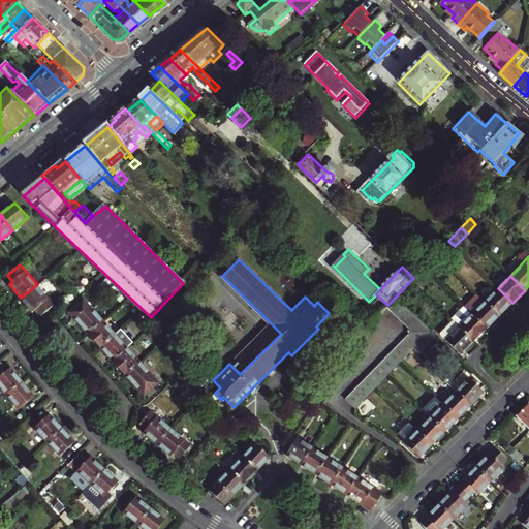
[(37,284),(21,298),(33,312),(36,309),(41,316),(54,305),(37,284)]
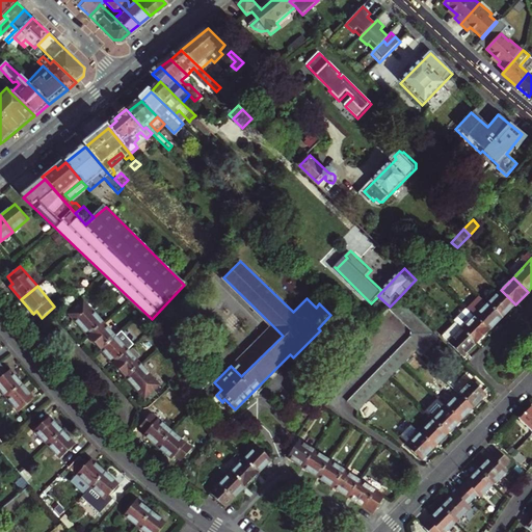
[(487,303),(502,317),(515,304),(501,290),(487,303)]
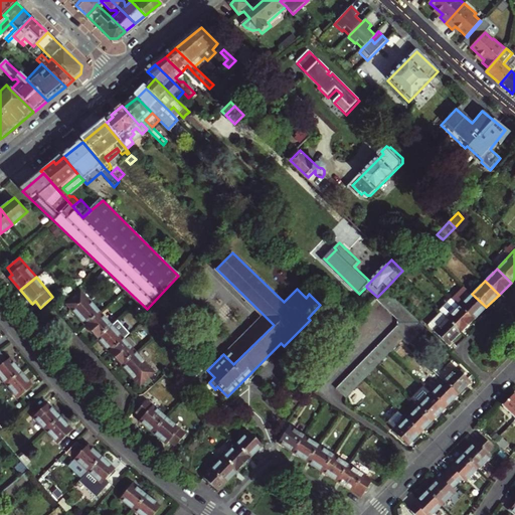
[(472,294),(465,287),(453,299),(474,320),(486,307),(472,294)]
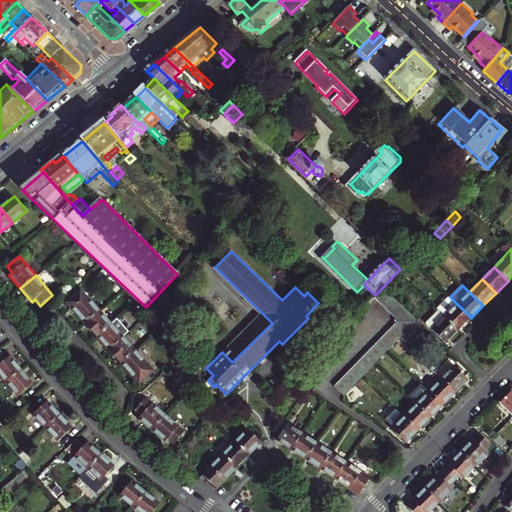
[(66,300),(85,322),(102,307),(82,286),(66,300)]
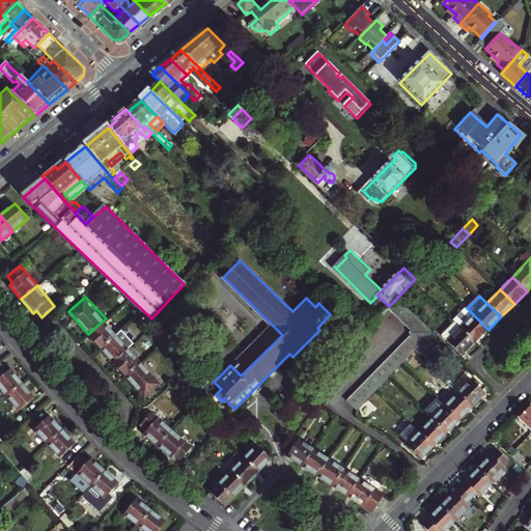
[(388,307),(395,314),(404,303),(398,297),(389,306),(388,307)]
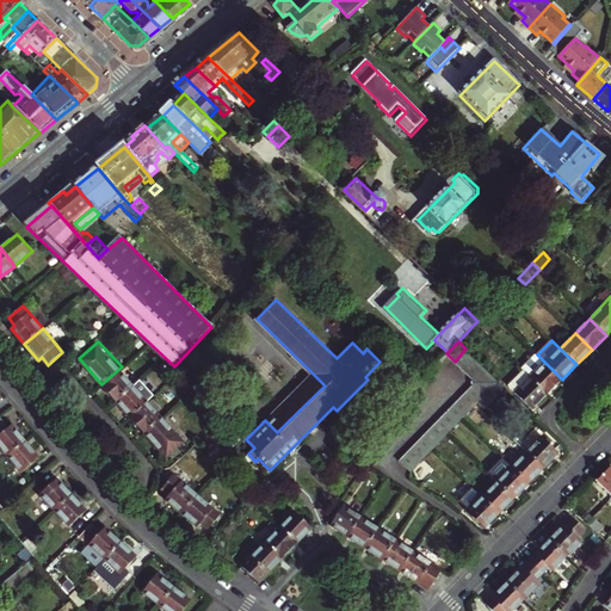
[(466,349),(455,362),(461,368),(473,356),(466,349)]
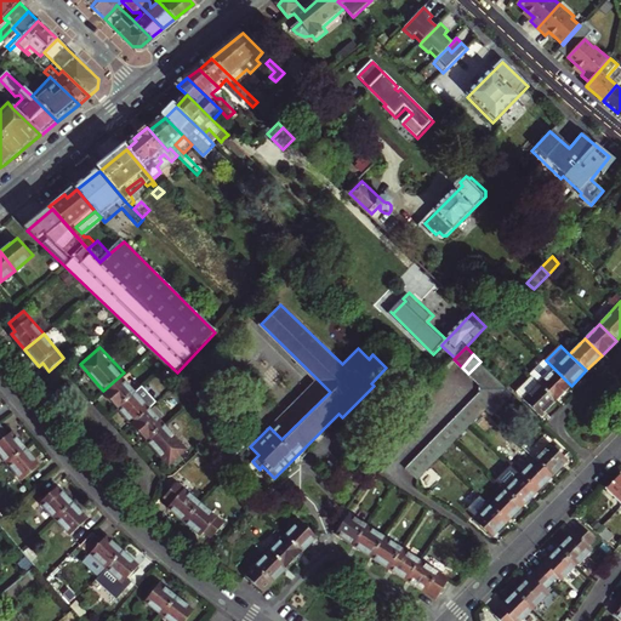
[(571,386),(546,360),(531,375),(540,383),(557,400),(571,386)]
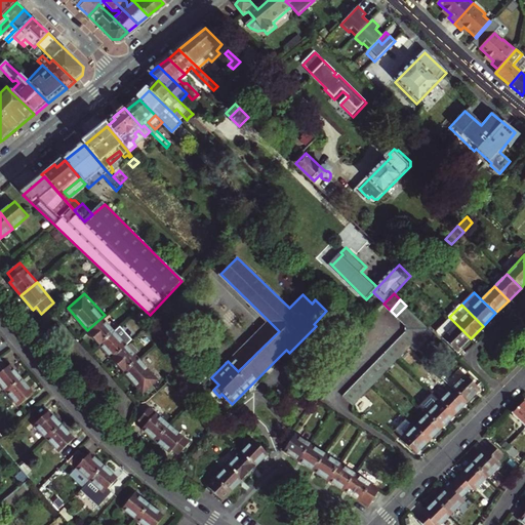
[(406,306),(396,316),(401,321),(411,311),(406,306)]
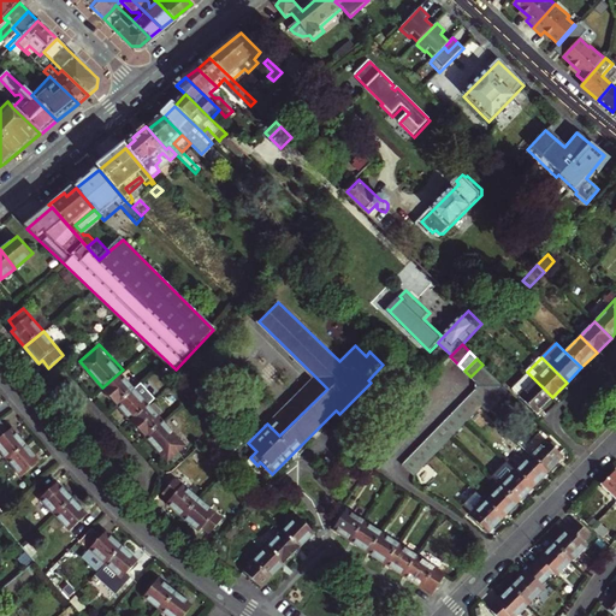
[(483,365),(471,377),(477,383),(489,369),(483,365)]
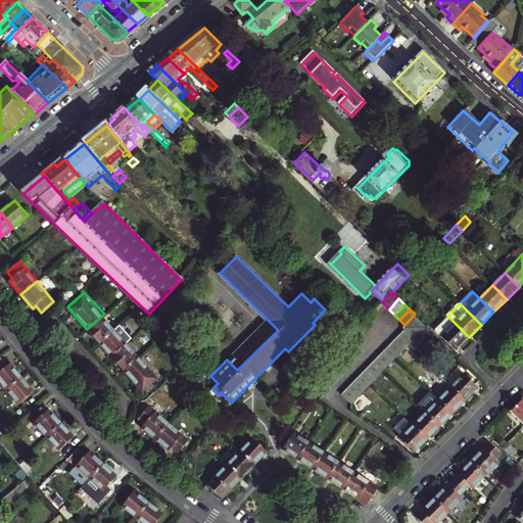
[(99,342),(115,327),(104,314),(87,329),(99,342)]
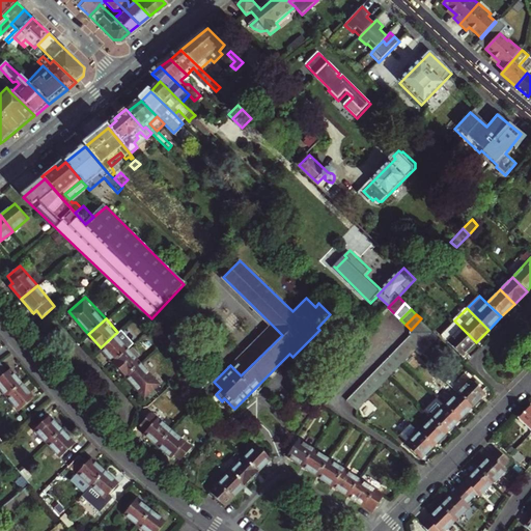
[(435,331),(421,318),(411,330),(411,335),(420,344),(428,337),(435,331)]
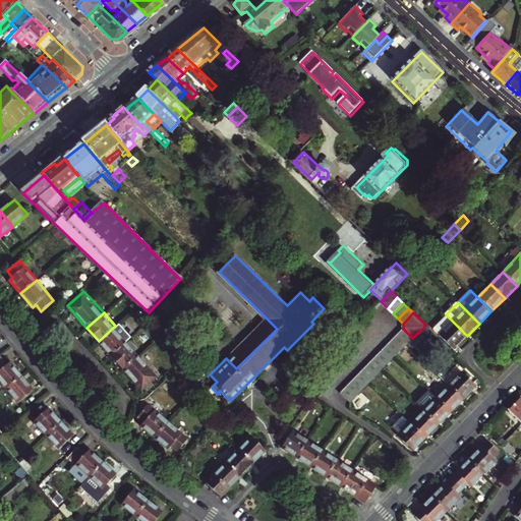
[(467,336),(453,322),(452,323),(447,317),(436,330),(455,348),(467,336)]
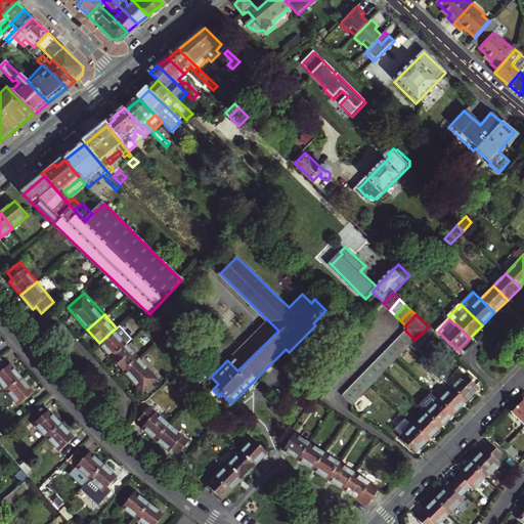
[(278,331),(268,320),(227,360),(237,370),(278,331)]
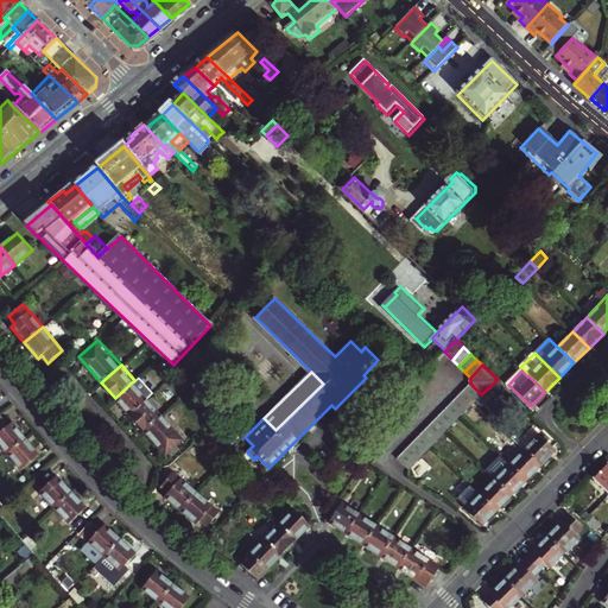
[(128,413),(149,397),(134,380),(115,398),(128,413)]
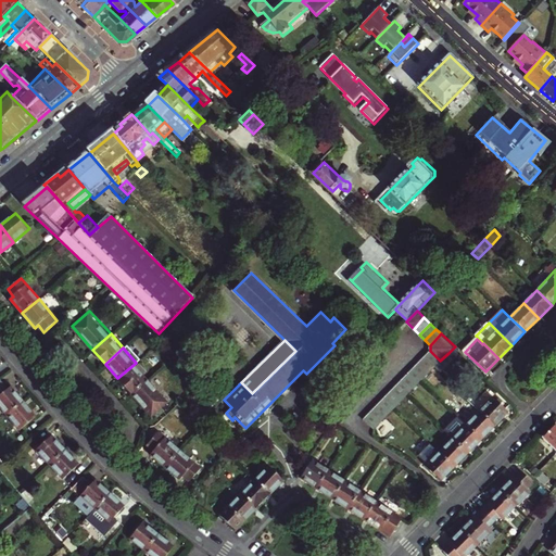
[(440,361),(430,351),(425,357),(434,367),(436,366),(440,361)]
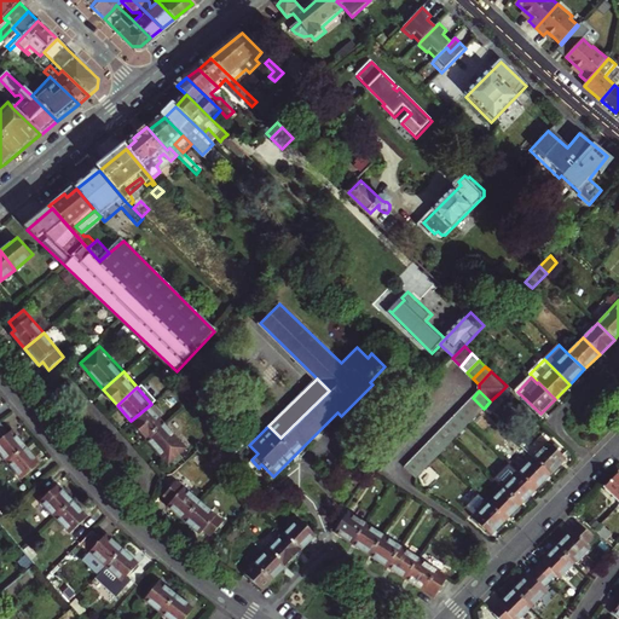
[(484,409),(473,398),(466,404),(478,415),(484,409)]
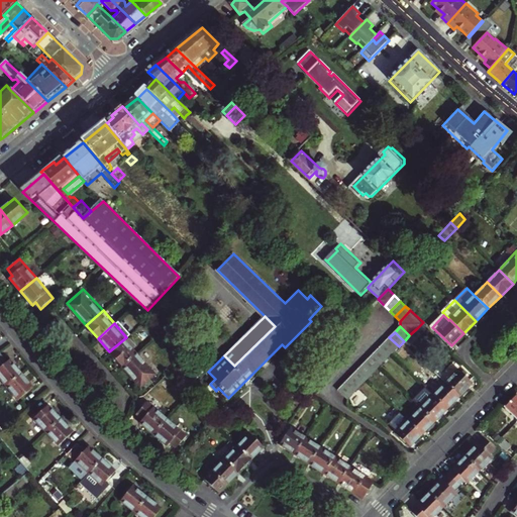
[(109,351),(121,365),(137,350),(126,337),(109,351)]
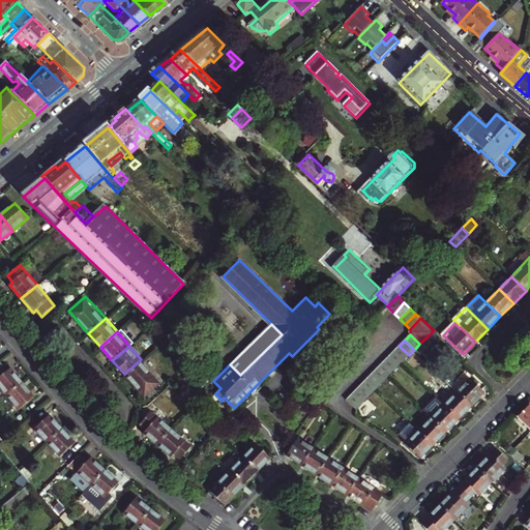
[(409,355),(399,346),(393,352),(403,361),(409,355)]
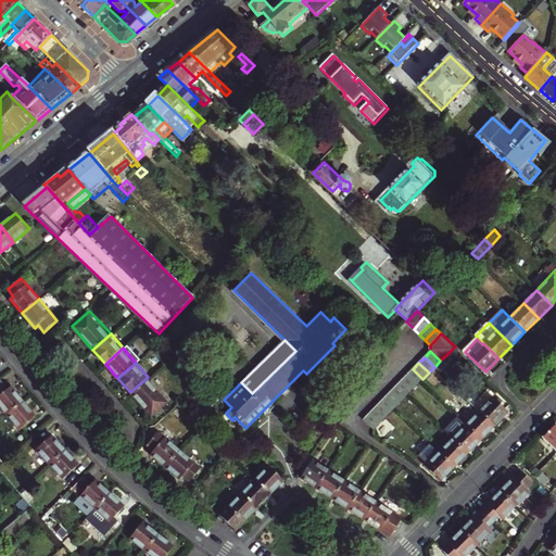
[(422,379),(413,369),(407,375),(417,384),(422,379)]
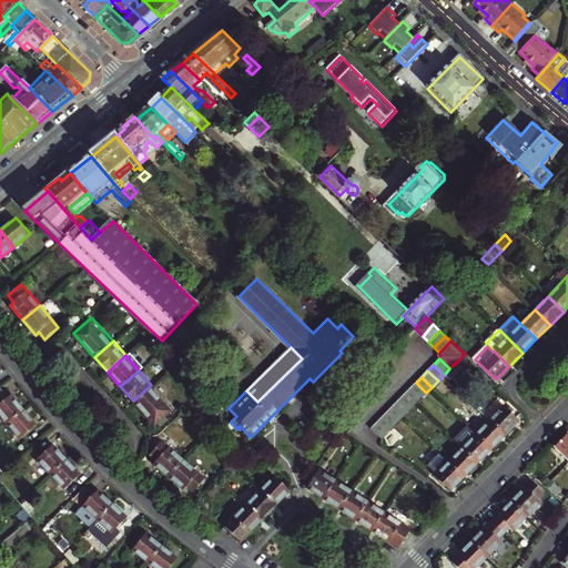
[(426,393),(416,383),(409,388),(421,398),(426,393)]
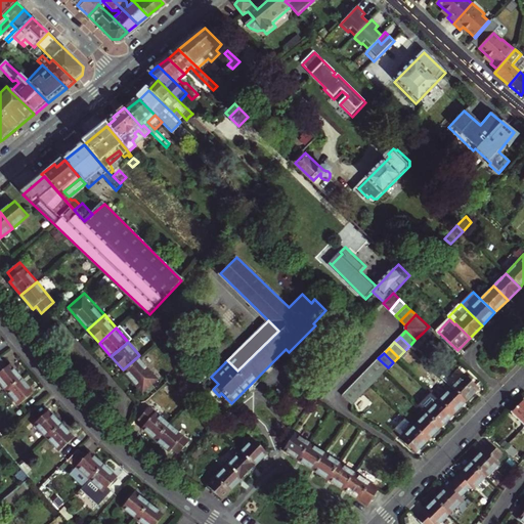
[(160,378),(139,355),(123,369),(143,393),(160,378)]
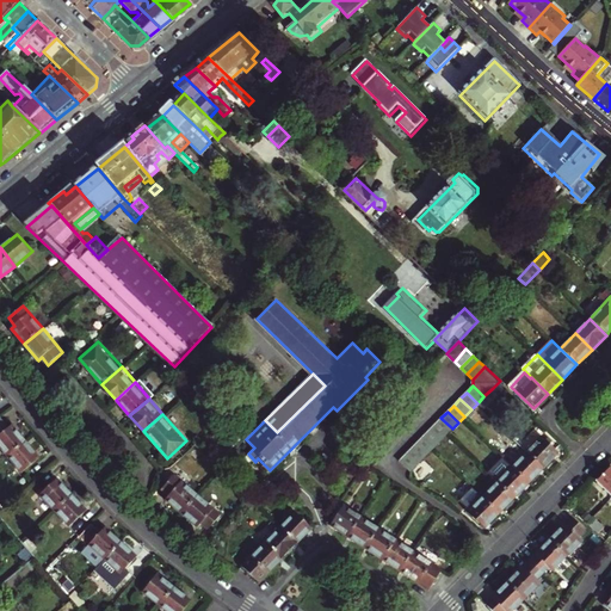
[(452,429),(440,418),(436,424),(446,434),(449,432),(452,429)]
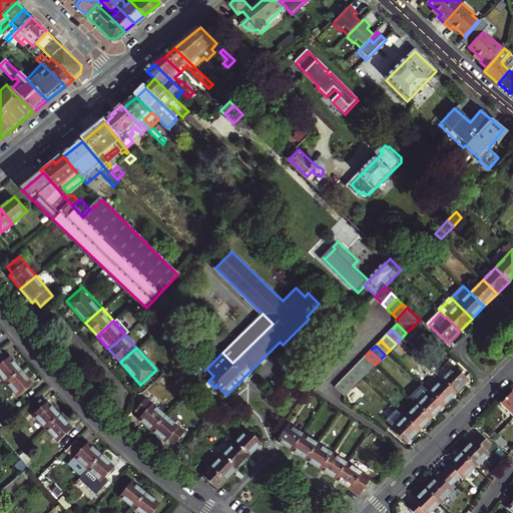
[(375,365),(366,356),(361,361),(370,370),(375,365)]
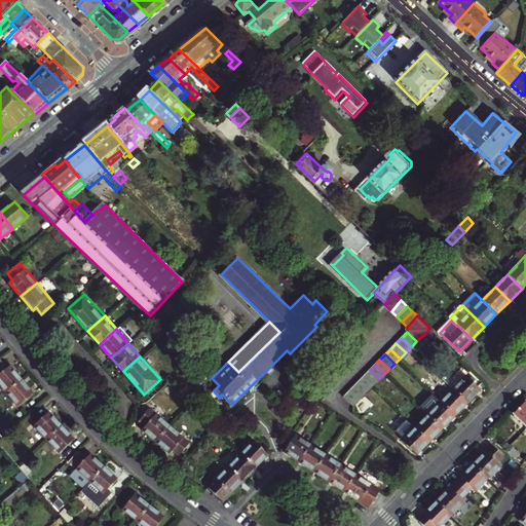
[(23,381),(11,366),(0,375),(0,384),(8,393),(23,381)]
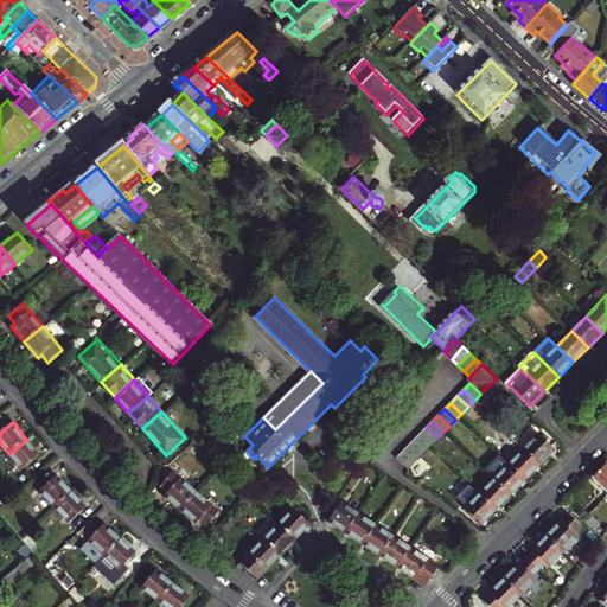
[(438,438),(427,427),(421,433),(432,443),(438,438)]
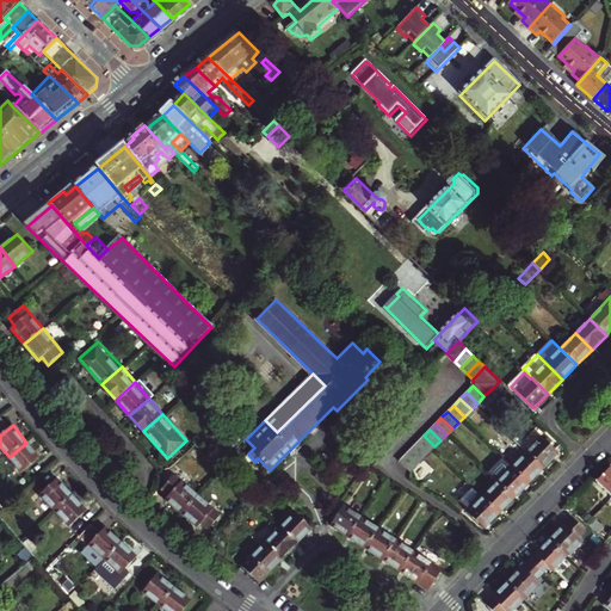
[(434,446),(424,436),(418,442),(429,454),(434,448),(434,446)]
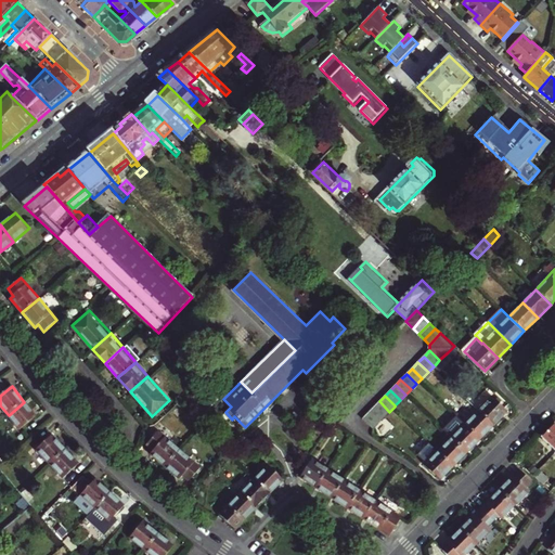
[(508,410),(493,396),(480,409),(495,424),(508,410)]
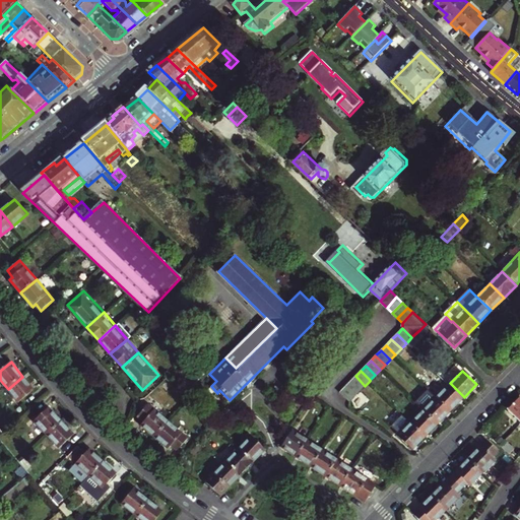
[(355,376),(350,381),(360,390),(365,386),(355,376)]
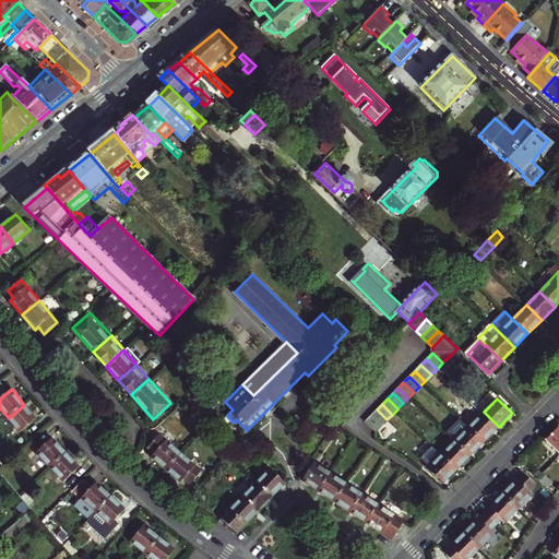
[(24,405),(9,418),(21,433),(37,419),(24,405)]
